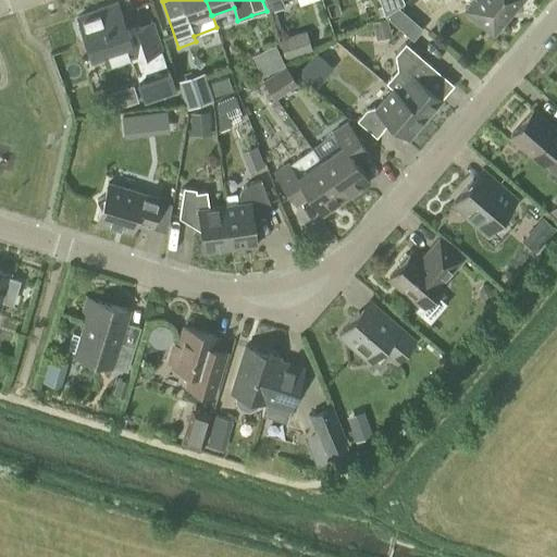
[(263,0),(268,12),(283,7),(281,0),(263,0)]
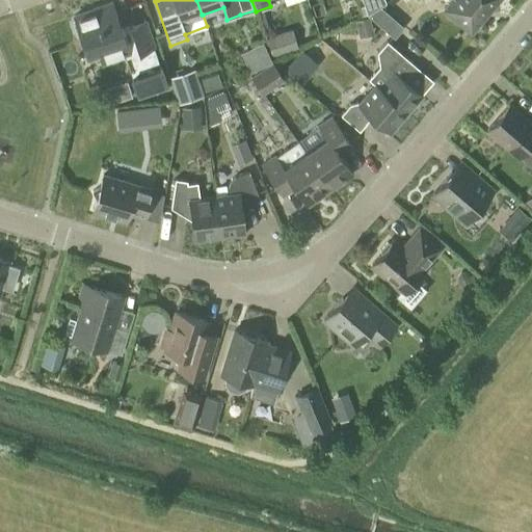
[(361,0),(367,15),(379,6),(384,2),(383,0),(361,0)]
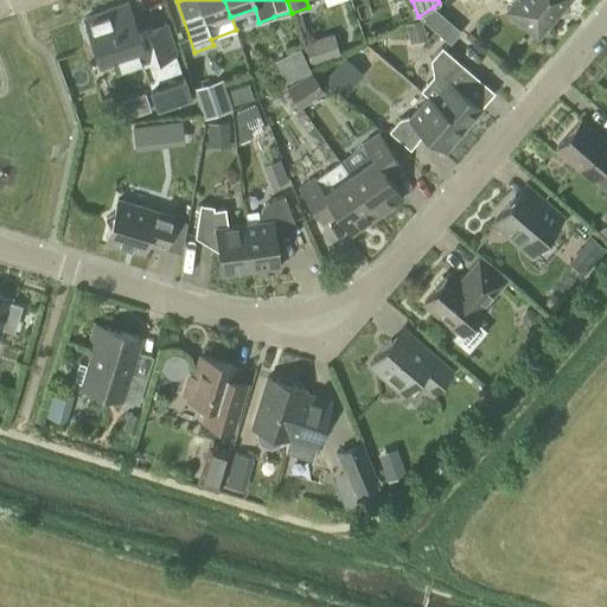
[(567,0),(517,0),(508,12),(536,36),(567,0)]
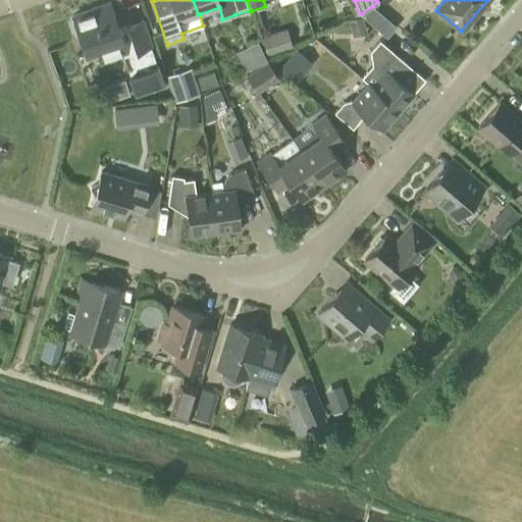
[(119,34),(109,4),(71,16),(73,21),(70,25),(74,36),(79,37),(85,54),(96,51),(99,62),(122,54),(129,75),(127,75),(135,97),(165,87),(151,47),(152,47),(144,19),(126,25),(128,31),(119,34)]
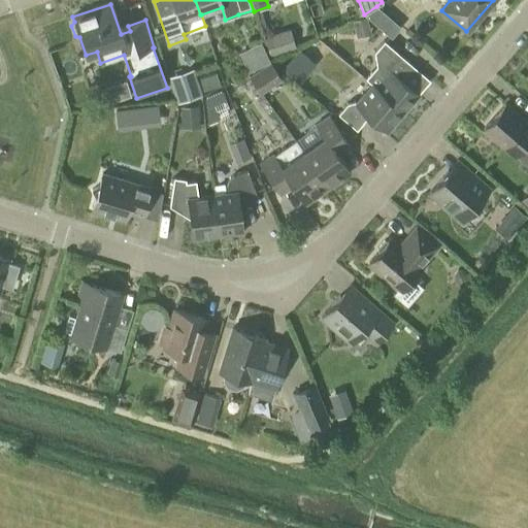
[(376,6),(364,14),(391,38),(400,27),(376,6)]
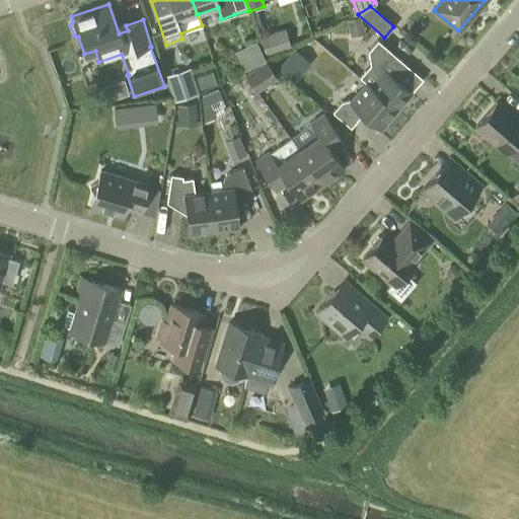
[(351,39),(365,33),(360,17),(346,21),(351,39)]
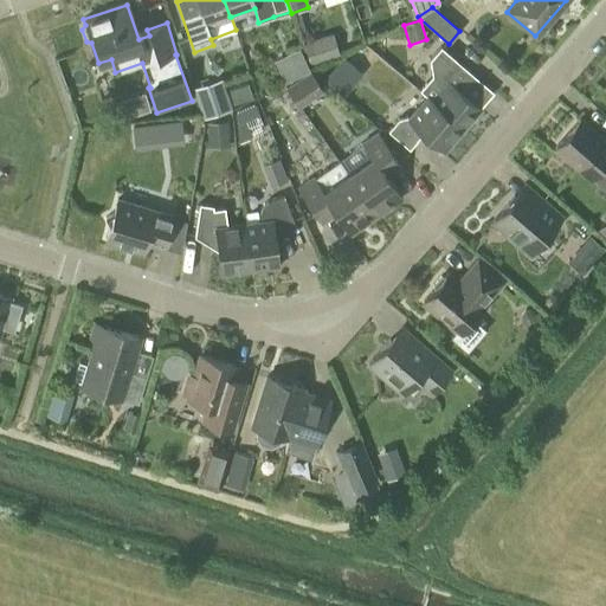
[(309,64),(340,55),(333,34),(303,44),(309,64)]
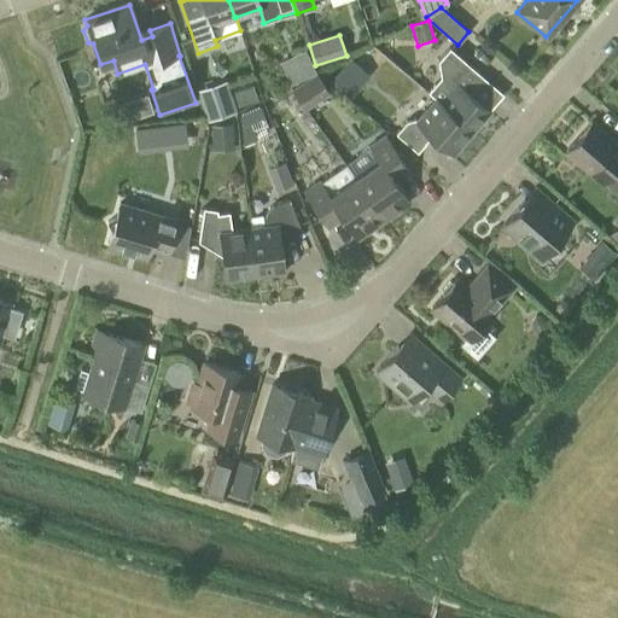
[(436,100),(471,130),(488,111),(471,95),(485,79),(449,47),(437,62),(441,77),(427,93),(436,100)]
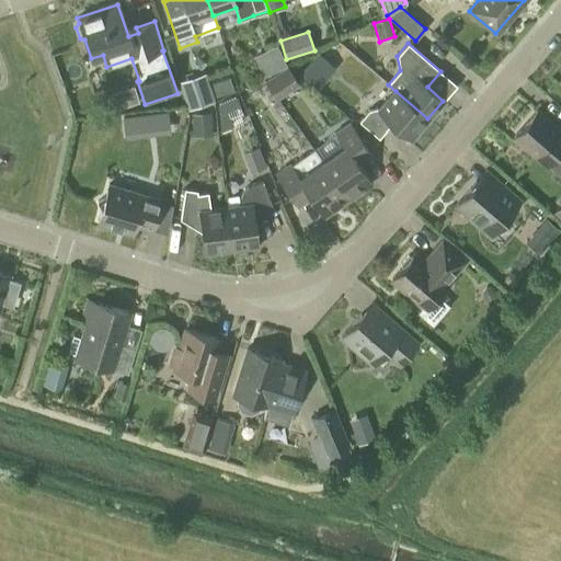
[(313,72),(329,84),(345,64),(330,52),(313,72)]
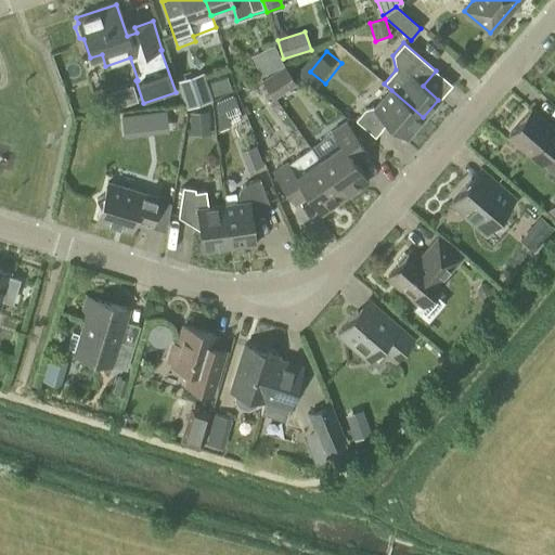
[(274,99),(296,84),(284,65),(261,80),(274,99)]
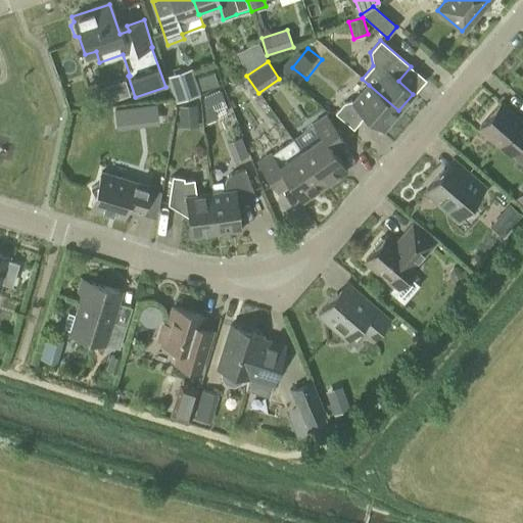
[(74,67),(75,100),(88,99),(88,107),(113,106),(111,65),(74,67)]
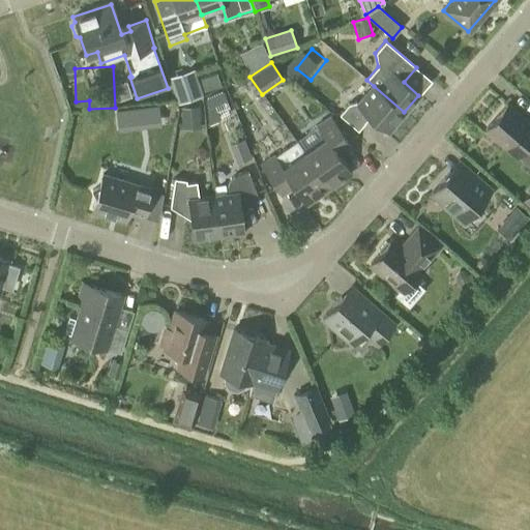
[(177,105),(203,95),(194,69),(168,79),(177,105)]
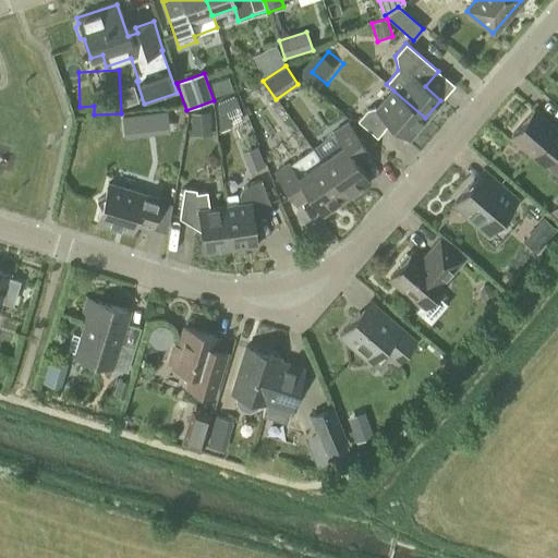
[(232,91),(228,77),(210,83),(215,96),(232,91)]
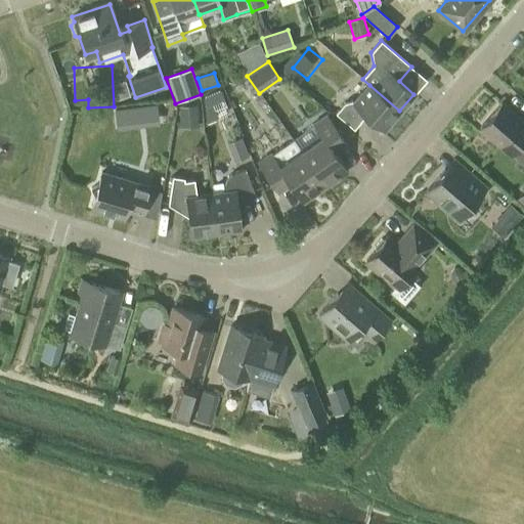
[(383,130),(399,111),(369,85),(356,99),(344,102),(335,114),(353,129),(360,121),(358,120),(363,114),(383,130)]
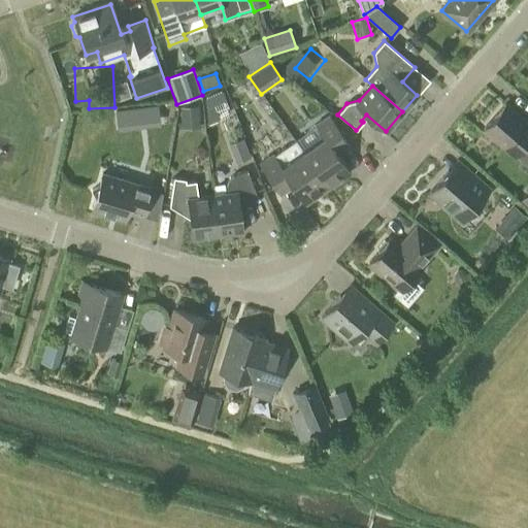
[(527,124),(504,104),(483,129),(514,157),(527,139),(527,124)]
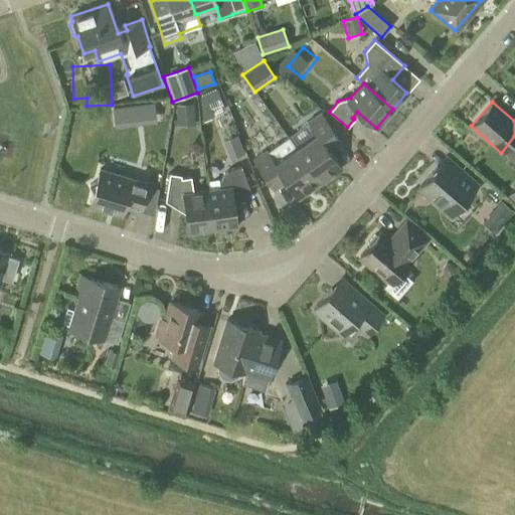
[(153,103),(136,105),(138,123),(155,121),(153,103)]
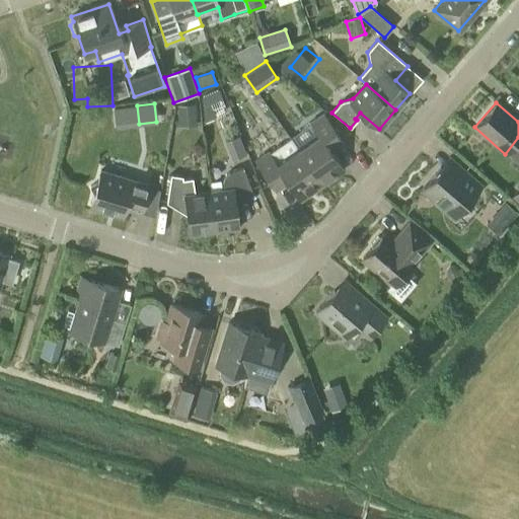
[(297,150),(321,186),(344,170),(329,150),(343,141),(323,112),(309,122),(318,135),(298,149),(297,150)]
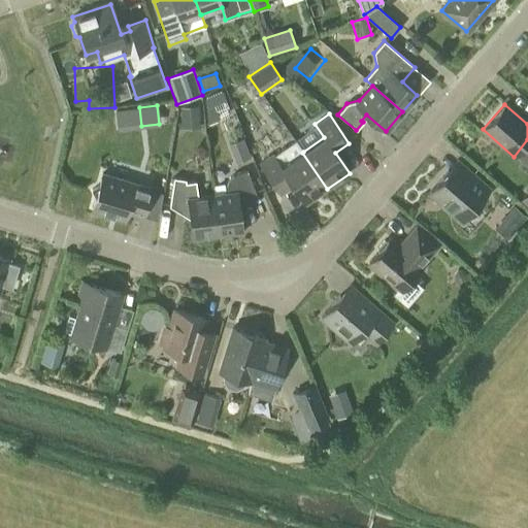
[(302,153),(303,152),(295,140),(273,156),(272,154),(258,163),(275,188),(288,179),(305,204),(327,189),(302,153)]
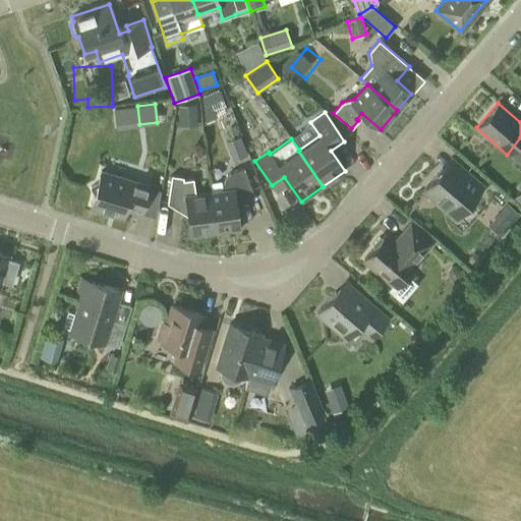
[(454,219),(482,185),(451,158),(422,191),(454,219)]
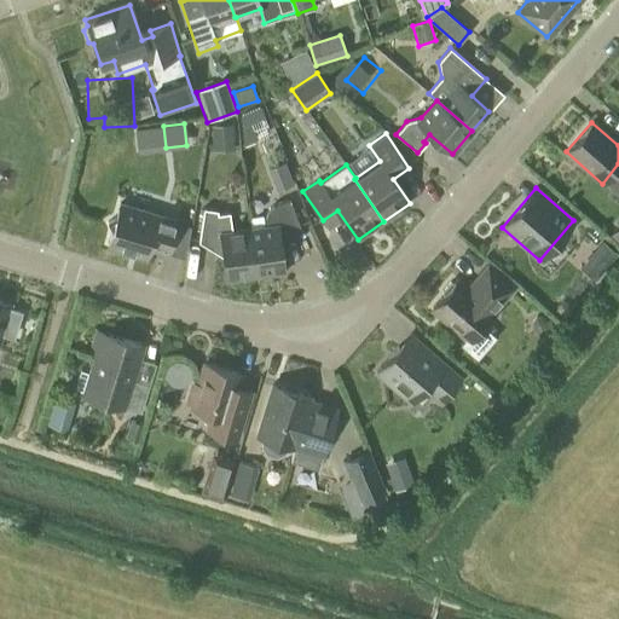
[(266,226),(248,229),(248,232),(254,271),(265,270),(266,276),(284,273),(279,241),(301,232),(289,200),(273,206),(268,208),(265,212),(264,218),(266,226)]
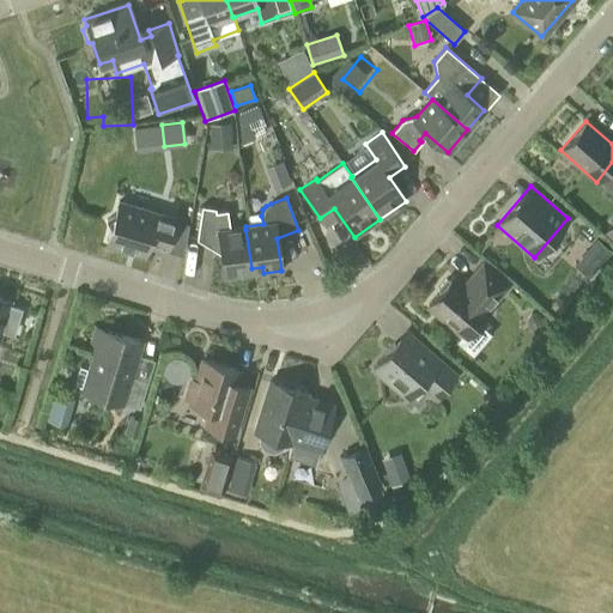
[(165,250),(175,220),(117,202),(113,217),(105,220),(110,229),(105,243),(144,255),(146,244),(165,250)]
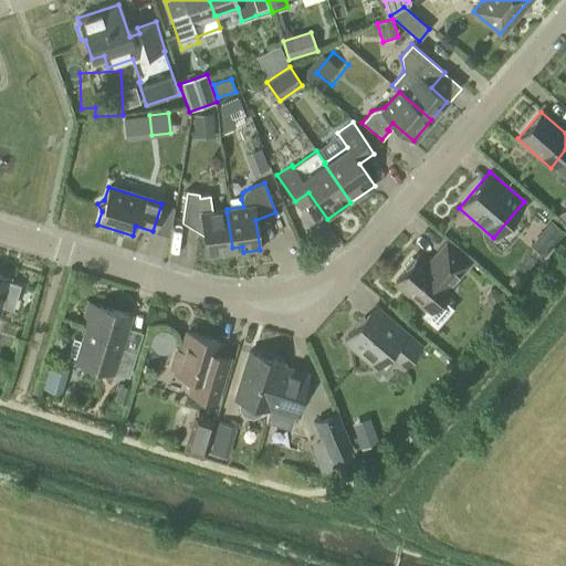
[(232,248),(227,209),(211,211),(210,194),(199,196),(199,192),(186,190),(180,221),(200,219),(206,258),(222,255),(221,250),(232,248)]
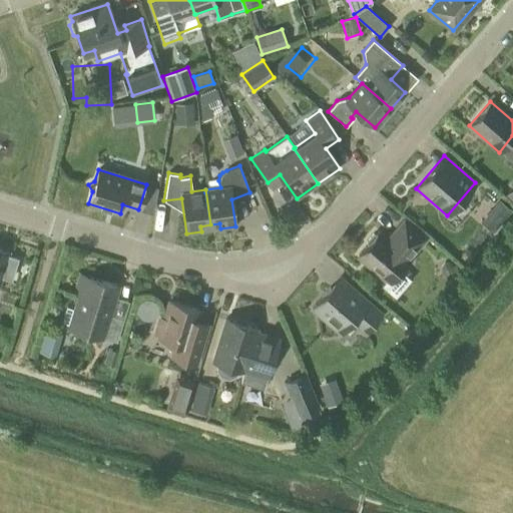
[(512,203),(512,185),(504,196),(512,203)]
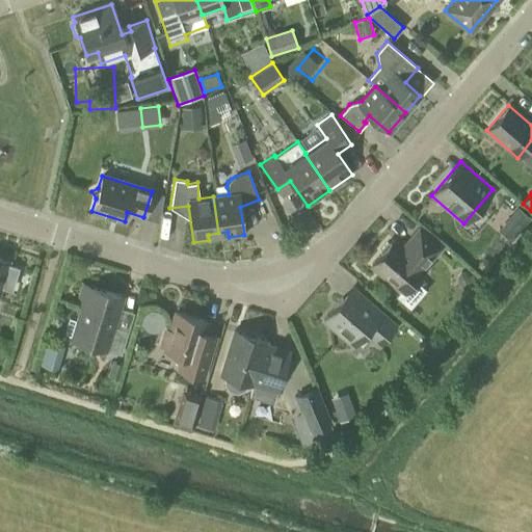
[(423,267),(440,247),(418,229),(401,248),(392,240),(390,243),(387,242),(379,250),(380,254),(370,265),(403,293),(425,268),(423,267)]
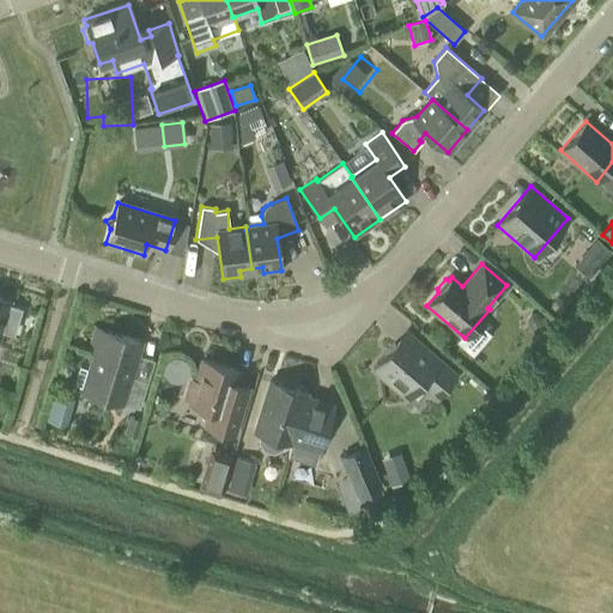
[(8,305),(10,302),(0,298),(0,331),(13,335),(22,309),(8,305)]
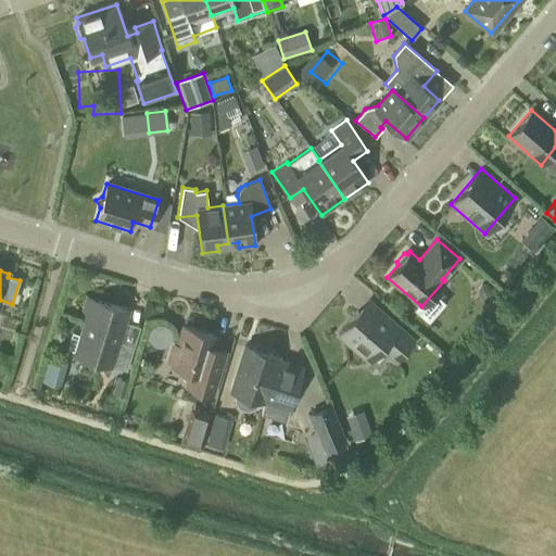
[(85,321),(80,336),(72,333),(66,350),(71,351),(70,354),(126,371),(135,345),(118,341),(128,311),(87,298),(80,319),(85,321)]
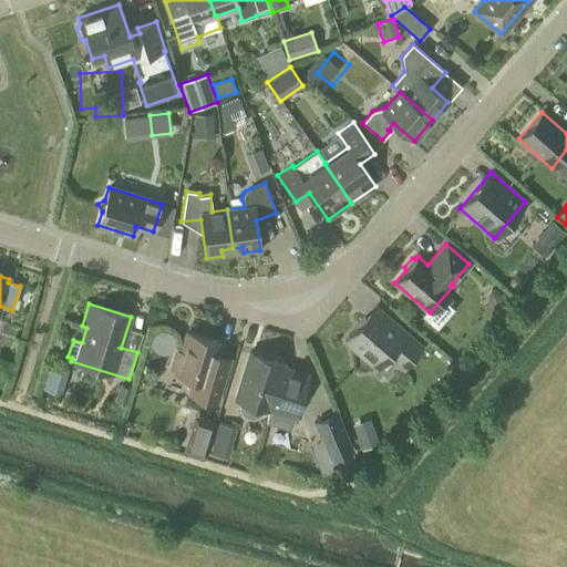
[(381,332),(364,318),(343,341),(375,369),(388,354),(403,368),(421,347),(391,320),(381,332)]
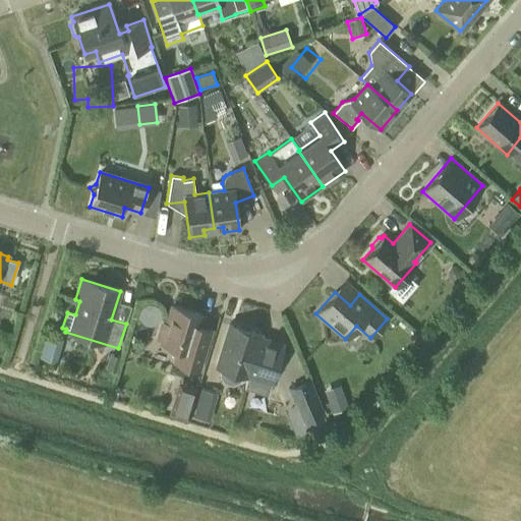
[(195,335),(201,315),(172,306),(167,324),(162,323),(158,339),(162,340),(161,343),(178,348),(174,362),(186,366),(201,370),(211,339),(195,335)]
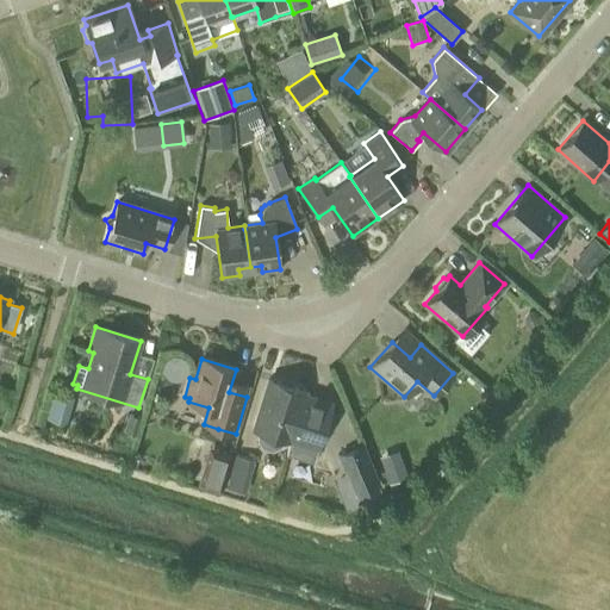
[(288,442),(303,396),(305,391),(268,379),(253,429),(256,430),(256,440),(262,448),(272,450),(280,448),(284,441),(288,442)]
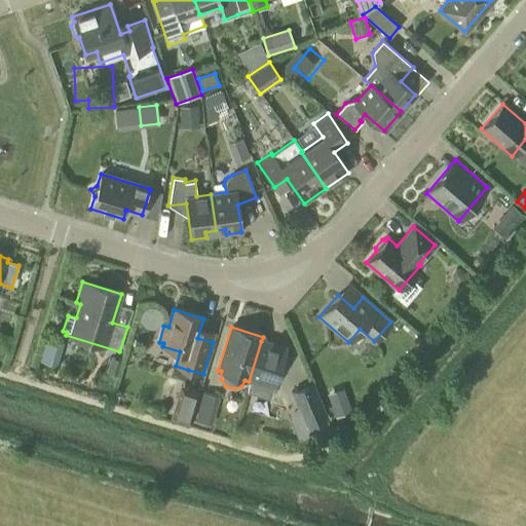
[(261,341),(249,381),(253,382),(255,388),(265,391),(269,388),(272,389),(286,348),(261,341)]
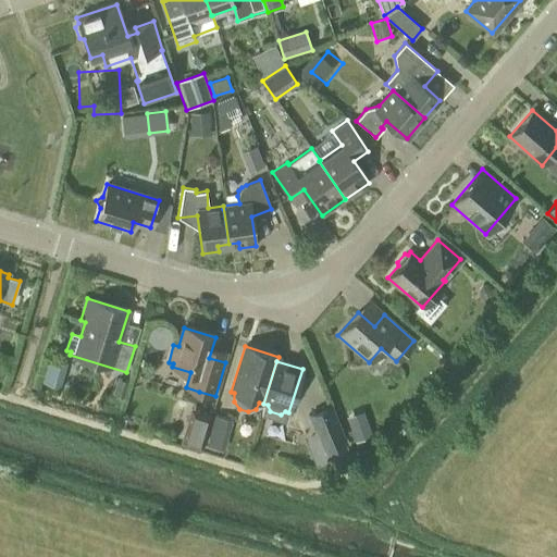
[(124,398),(128,382),(116,379),(112,395),(124,398)]
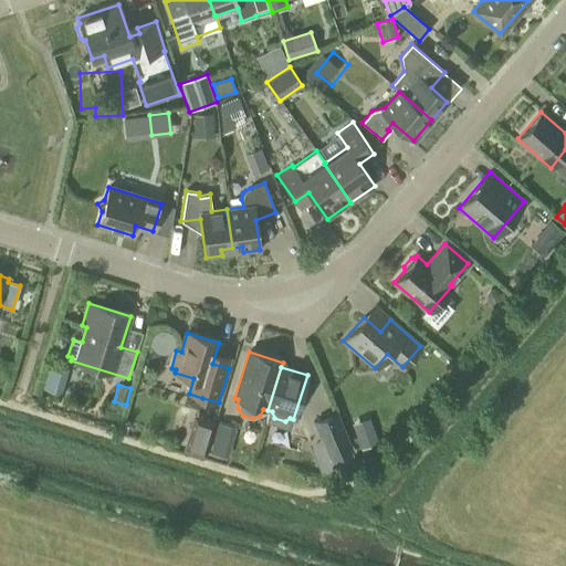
[(321,474),(334,469),(355,460),(335,413),(315,422),(329,457),(316,462),(321,474)]
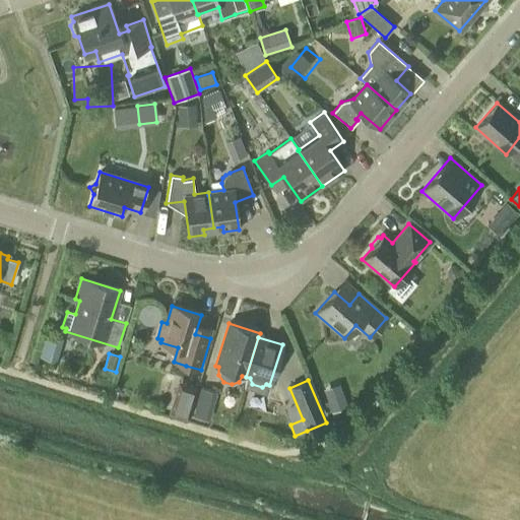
[(188,418),(197,387),(178,381),(169,412),(188,418)]
